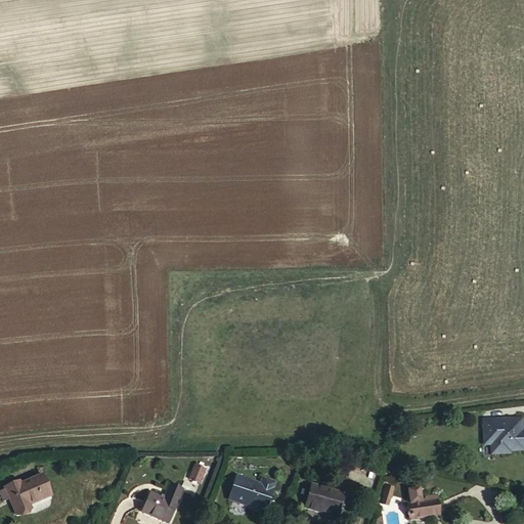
[(523,436),(521,436),(521,431),(521,419),(483,420),(483,444),(490,444),(490,453),(508,453),(509,450),(522,450),(521,447),(523,447),(523,436)]
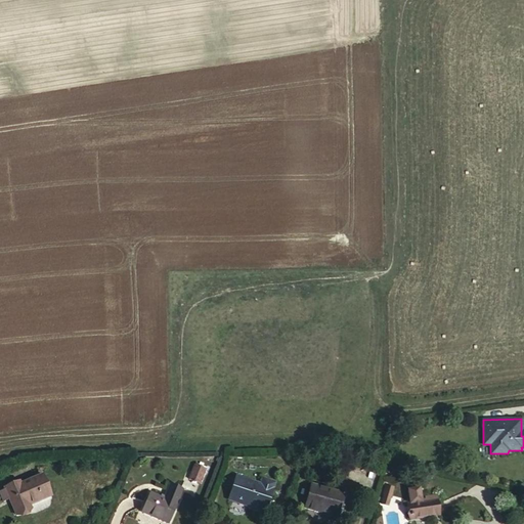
[(195,466),(189,480),(199,484),(205,470),(195,466)]
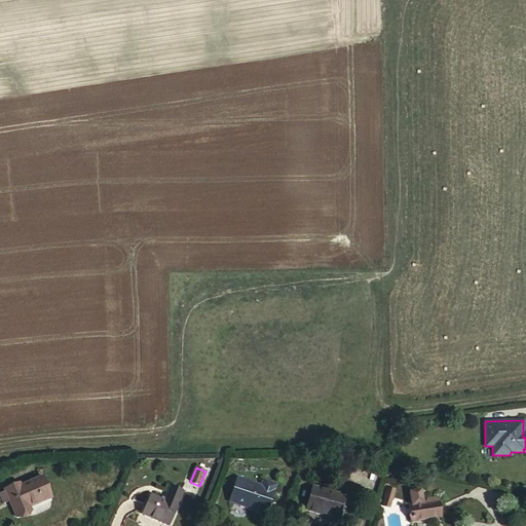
[(9,488),(13,498),(17,496),(24,512),(34,506),(33,502),(54,494),(47,476),(26,484),(25,481),(8,487),(9,488)]
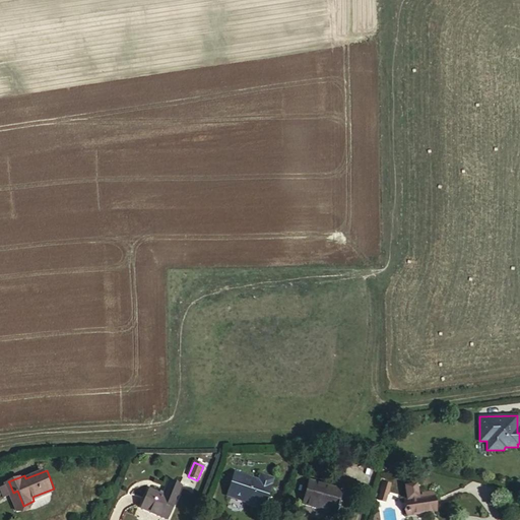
[(235,472),(228,496),(264,507),(274,477),(262,473),(260,480),(235,472)]
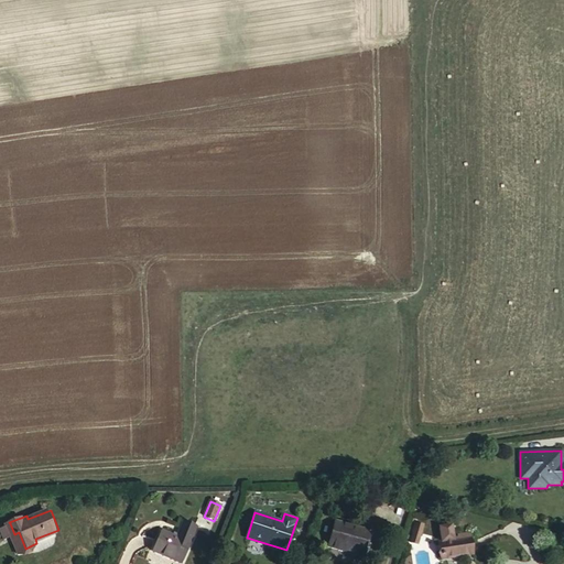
[(336,518),(332,545),(368,552),(369,550),(372,550),(373,541),(370,540),(373,523),(336,518)]
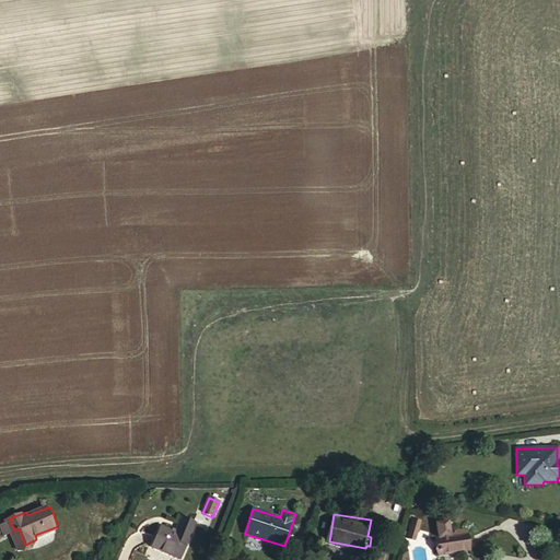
[(162,528),(152,548),(181,559),(196,524),(183,518),(176,535),(162,528)]
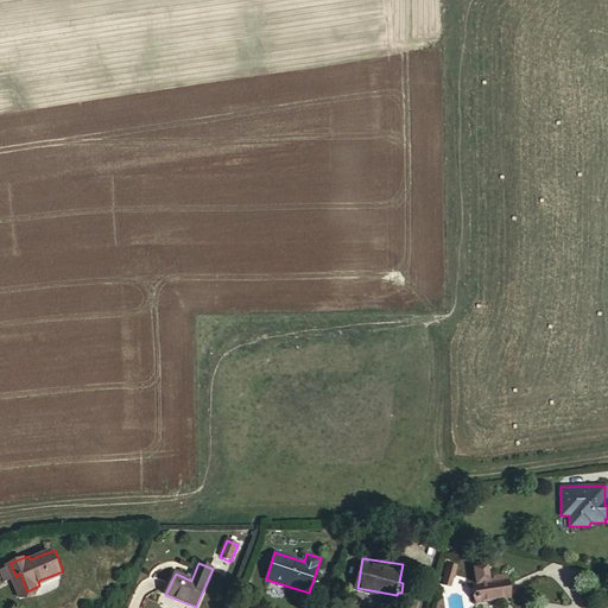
[(450,589),(457,568),(444,563),(437,584),(450,589)]
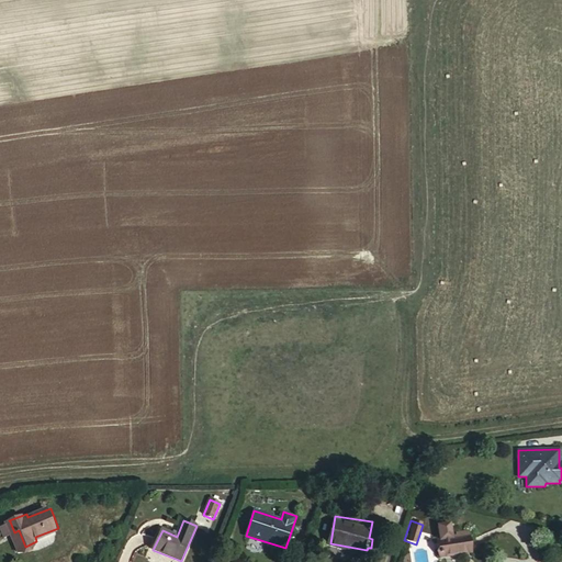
[(7,535),(14,532),(10,521),(2,524),(7,535)]
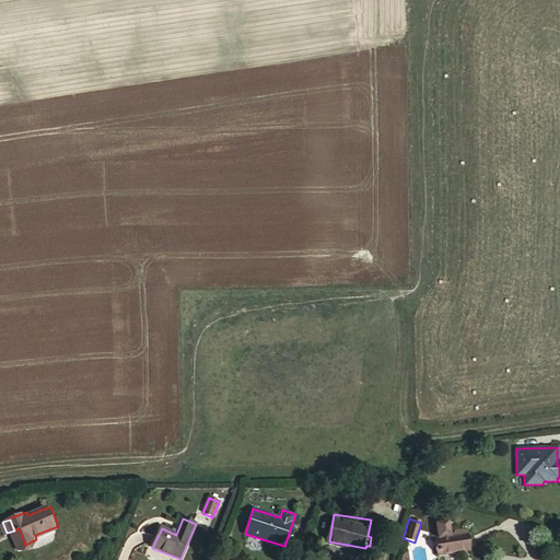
[(470,546),(467,527),(457,529),(457,535),(436,538),(439,555),(459,551),(459,548),(470,546)]
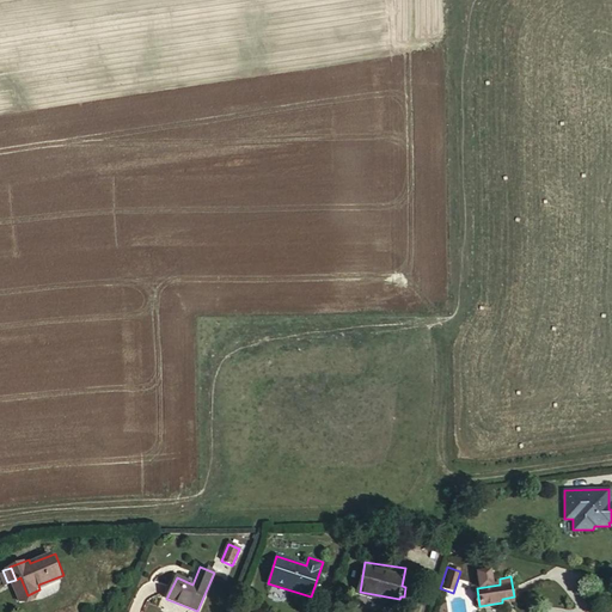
[(20,577),(16,580),(22,598),(28,595),(20,577)]
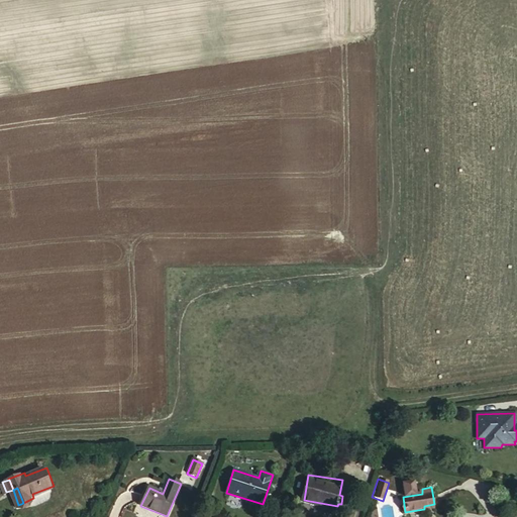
All buildings are outlined.
